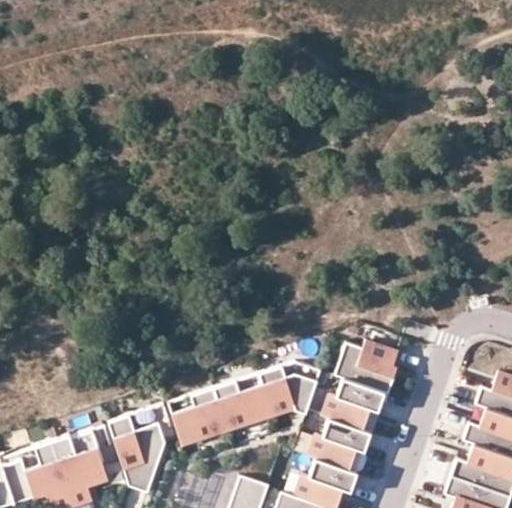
[(399,350),(366,340),(364,347),(347,342),(336,375),(344,377),(338,395),(331,393),(324,416),(330,418),(325,436),(318,434),(311,456),(317,459),(311,476),(305,474),(297,497),(284,492),(278,507),(339,507),(345,489),(352,492),(359,473),(351,470),(358,449),(366,451),(372,432),(364,430),(371,409),(379,411),(385,392),(389,393),(398,366),(394,365),(399,350)]
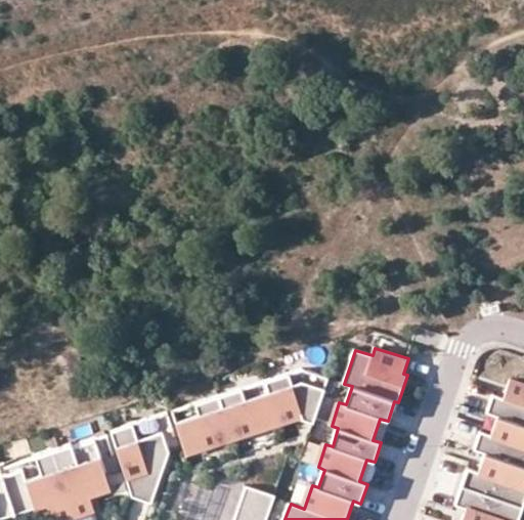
[(220,398),(173,414),(180,437),(184,450),(187,458),(234,442),(280,427),(300,422),(313,427),(315,420),(329,381),(302,372),(266,384),(220,398)]
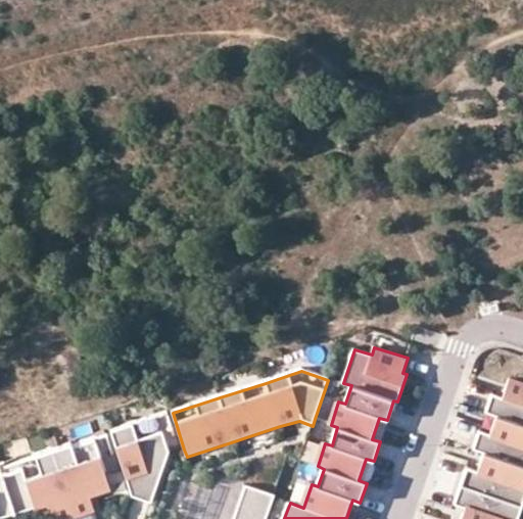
[(522,384),(509,379),(503,398),(491,394),(485,412),(496,416),(490,435),(479,431),(473,450),(484,453),(477,472),(467,468),(461,485),(454,504),(465,508),(461,518),(518,518),(522,507),(522,503),(522,384)]
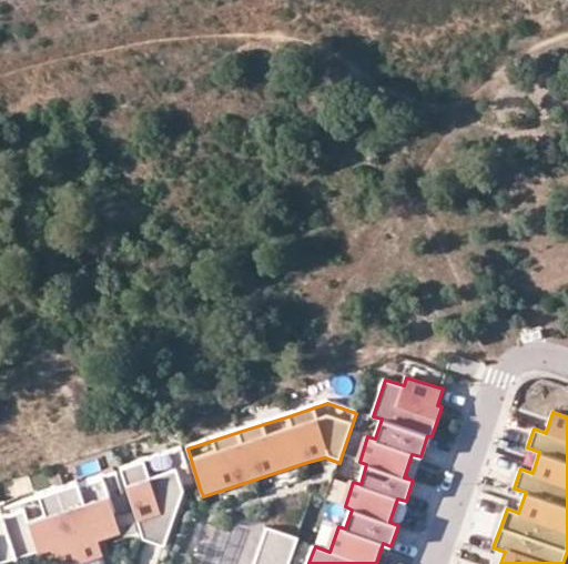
[(200,489),(195,474),(191,475),(183,451),(121,470),(129,494),(135,515),(143,540),(164,547),(183,494),(200,489)]
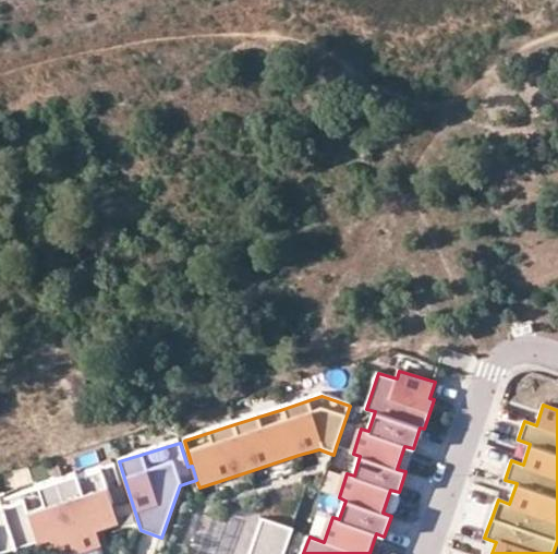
[(4,496),(0,497),(0,503),(15,551),(51,539),(57,553),(81,553),(102,546),(97,530),(119,524),(116,513),(133,506),(126,485),(122,486),(116,466),(76,479),(75,476),(57,482),(38,488),(38,491),(5,501),(4,496)]
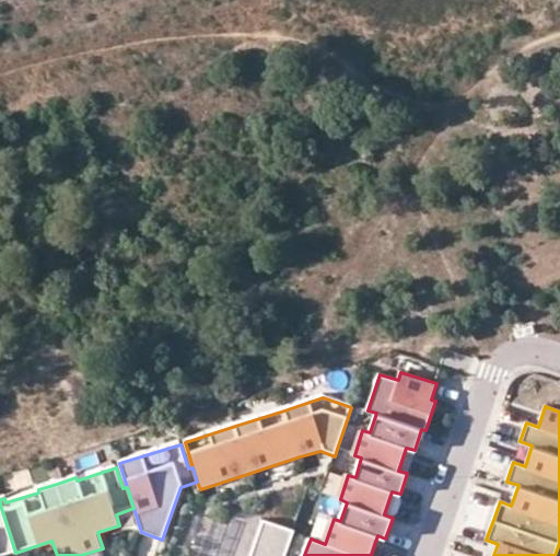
[(9,555),(15,553),(0,505),(0,555),(9,555)]
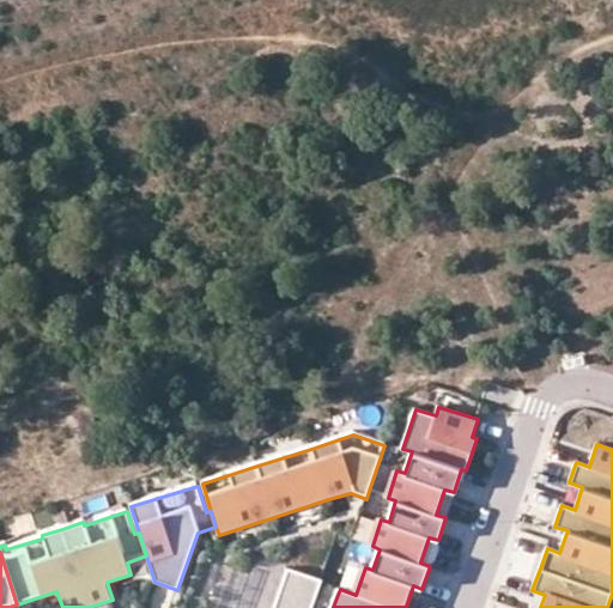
[(321,581),(287,569),(273,607),(311,607),(320,583),(321,581)]
